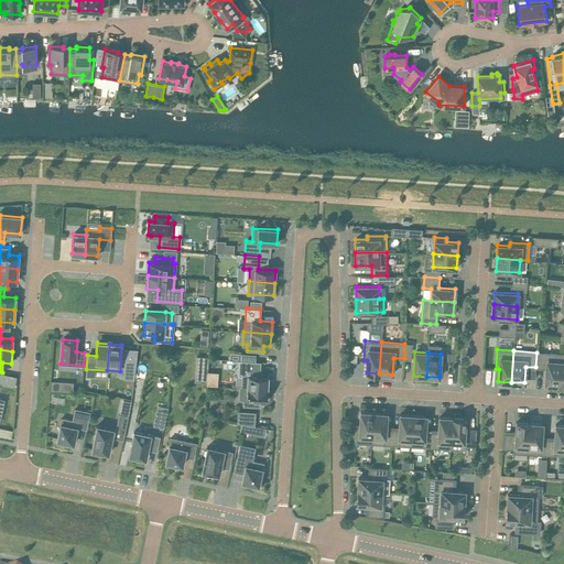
[(559,384),(560,354),(537,353),(535,367),(546,368),(545,384),(559,384)]
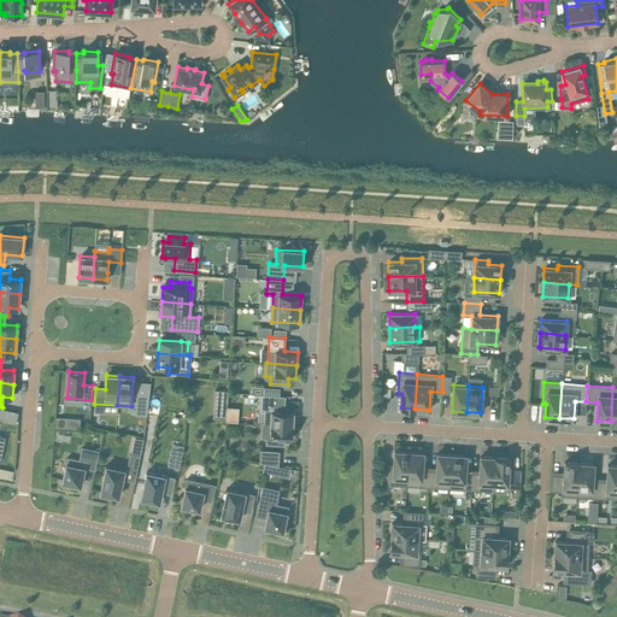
[(217,388),(216,418),(241,419),(241,406),(229,405),(230,389),(217,388)]
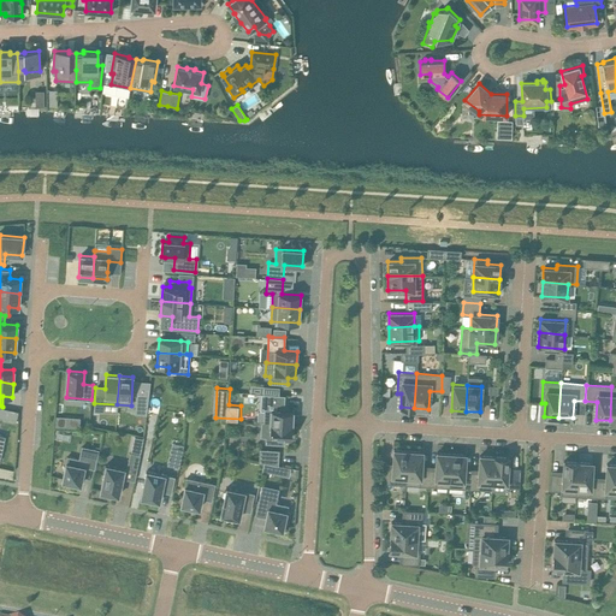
[(148,395),(137,394),(135,413),(147,414),(148,395)]
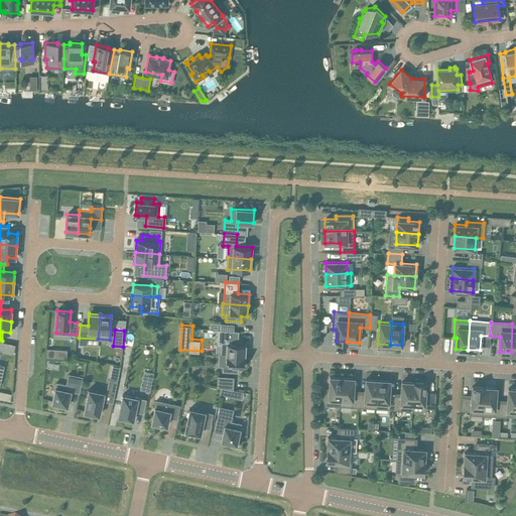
[(221,330),(219,330),(218,344),(222,344),(221,354),(245,355),(245,345),(237,344),(238,331),(233,331),(221,330)]
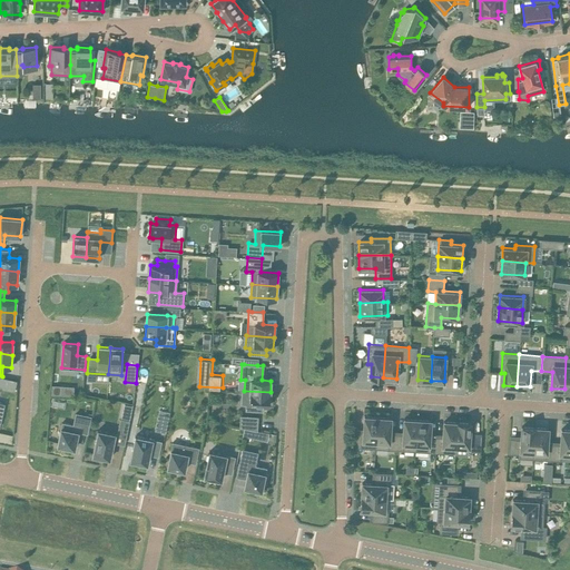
[(60,383),(52,383),(51,392),(60,393),(60,383)]
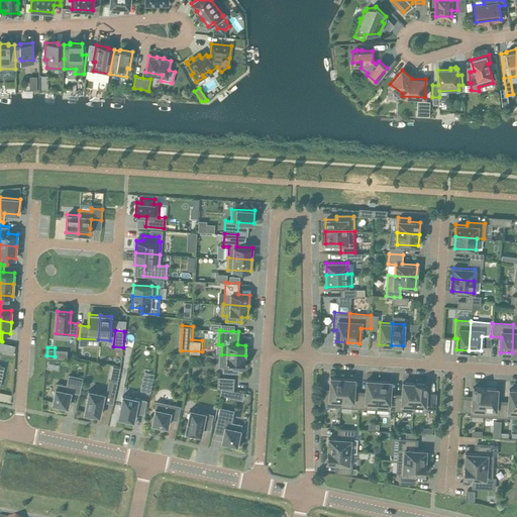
[(244,368),(245,355),(221,354),(220,354),(219,366),(223,367),(223,372),(237,373),(238,368),(244,368)]
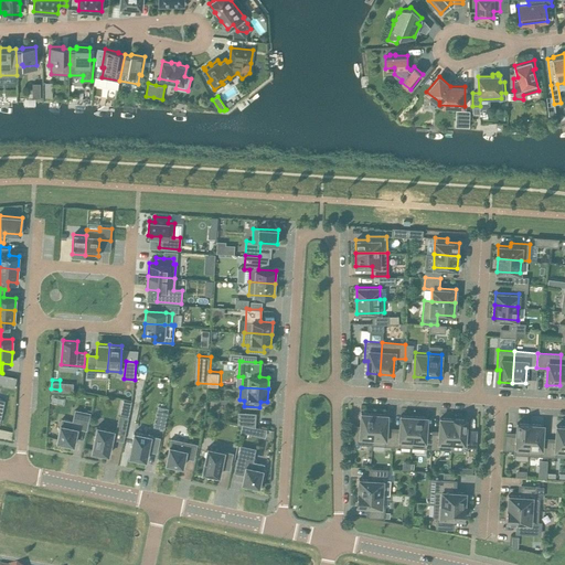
[(158,406),(153,426),(163,428),(168,408),(158,406)]
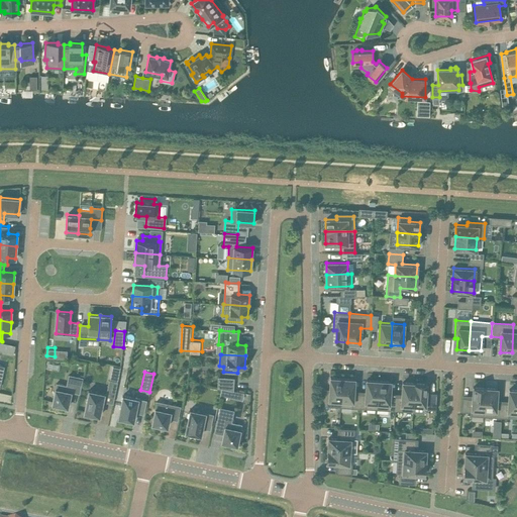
[(57,384),(53,404),(68,407),(71,392),(79,393),(82,378),(69,375),(67,386),(57,384)]
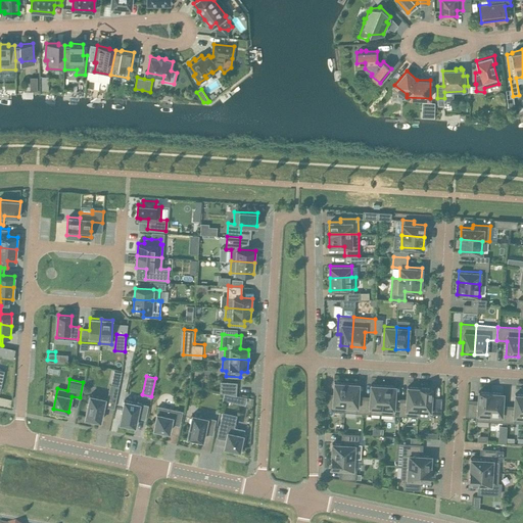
[(236,382),(221,381),(221,391),(235,394),(236,382)]
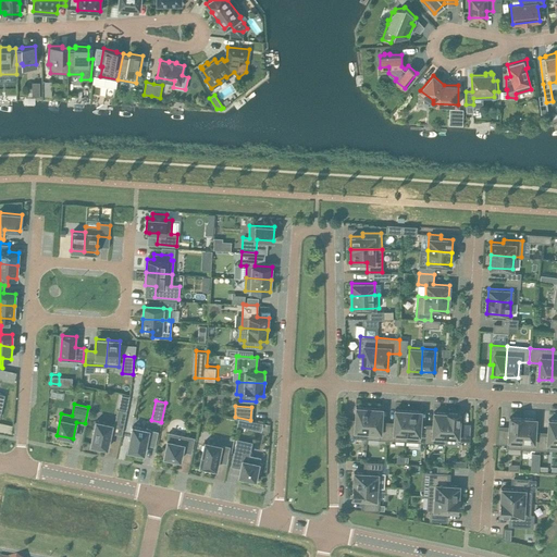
[(369,408),(356,407),(356,422),(348,421),(347,436),(367,437),(369,408)]
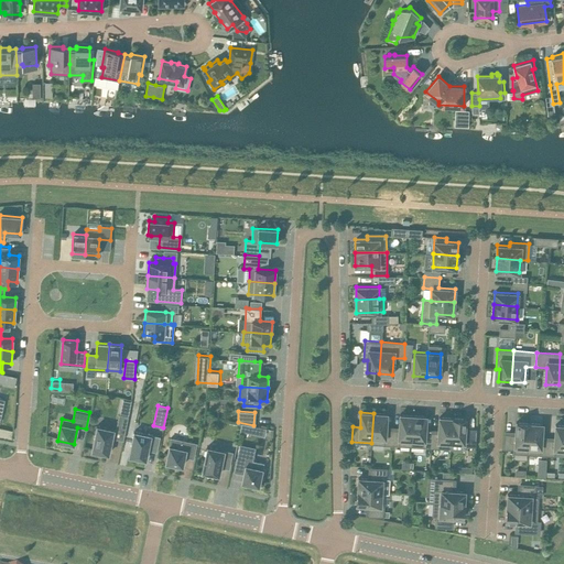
[(387,413),(373,413),(371,443),(392,444),(392,430),(386,429),(387,413)]
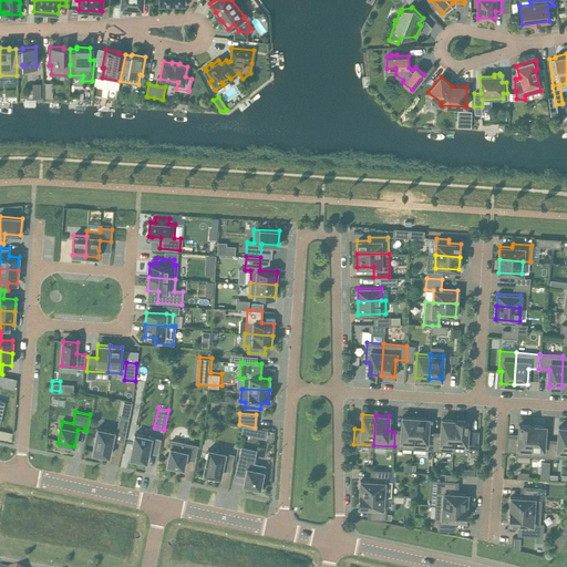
[(415,418),(402,416),(401,432),(394,432),(394,446),(413,447),(415,418)]
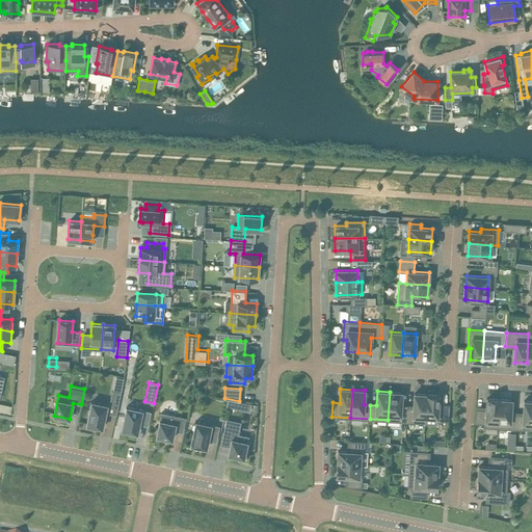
[(121,393),(112,392),(110,403),(118,404),(121,393)]
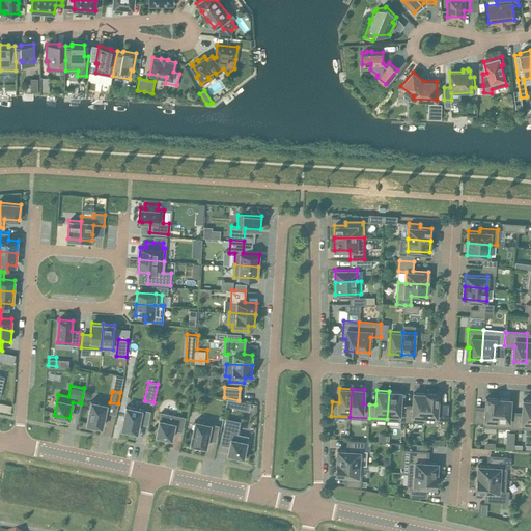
[(401,392),(389,391),(387,419),(406,421),(407,407),(400,407),(401,392)]
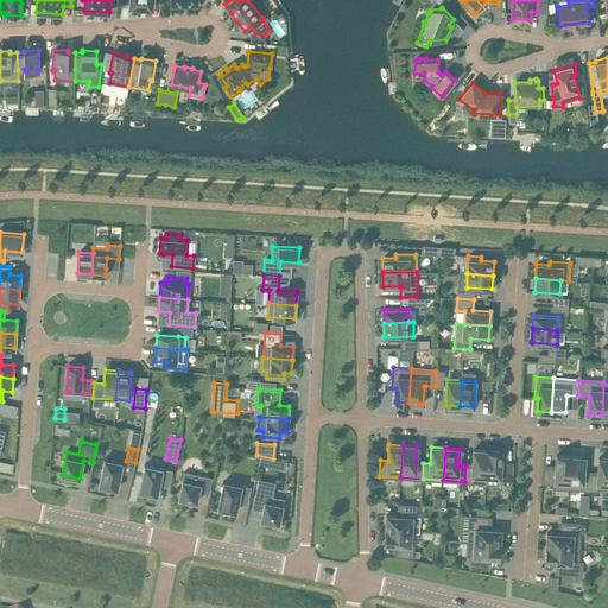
[(488,450),(474,449),(473,466),(466,466),(464,482),(472,482),(473,475),(486,476),(488,450)]
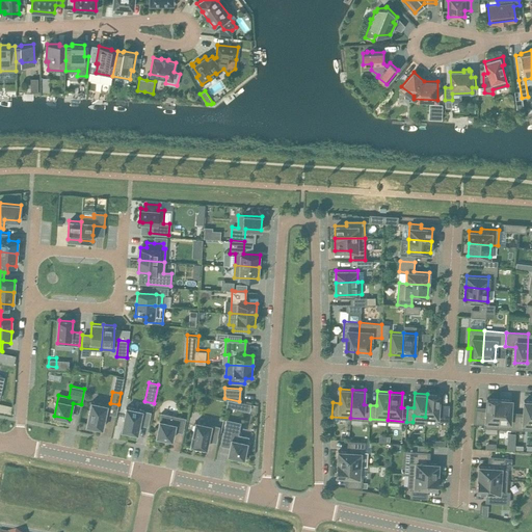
[(439,395),(427,394),(425,417),(437,417),(436,420),(448,421),(449,407),(439,406),(439,395)]
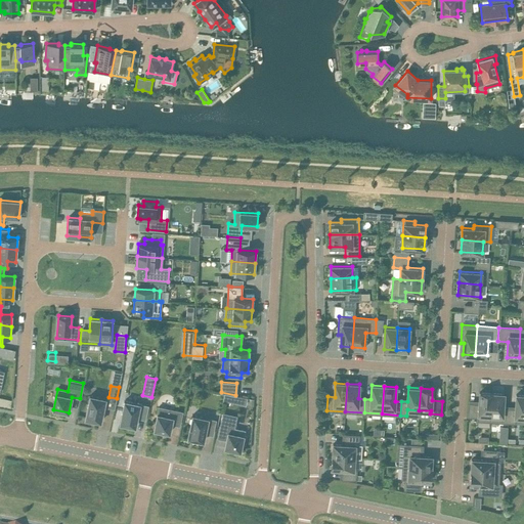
[(479,403),(469,402),(468,417),(478,417),(478,421),(490,421),(491,393),(480,392),(479,403)]
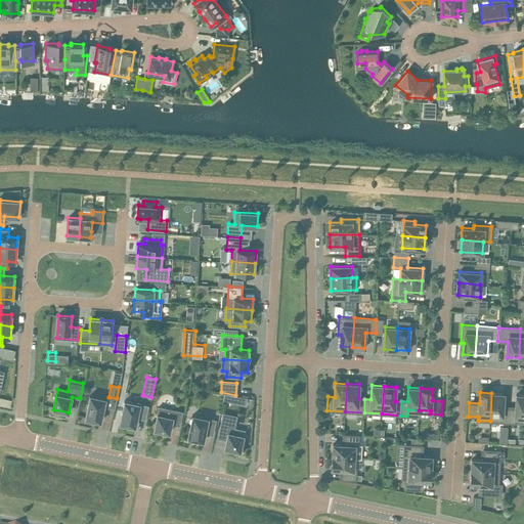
[(504,393),(491,393),(490,421),(509,423),(510,408),(503,407),(504,393)]
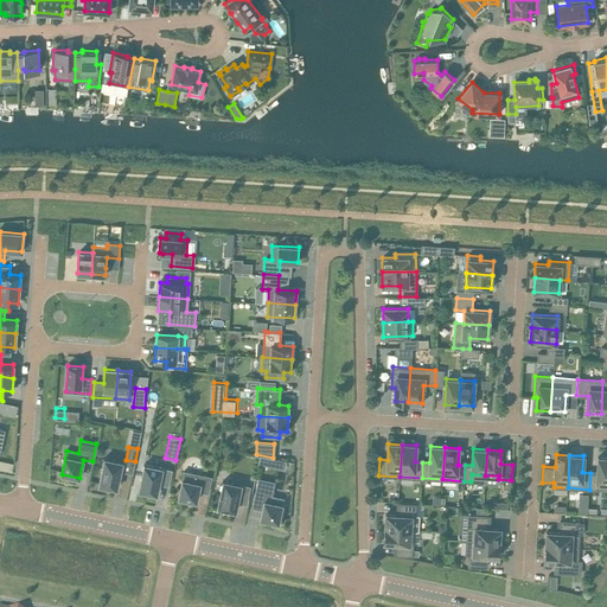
[(606,457),(598,457),(598,473),(590,473),(589,490),(596,490),(596,483),(606,483),(606,457)]
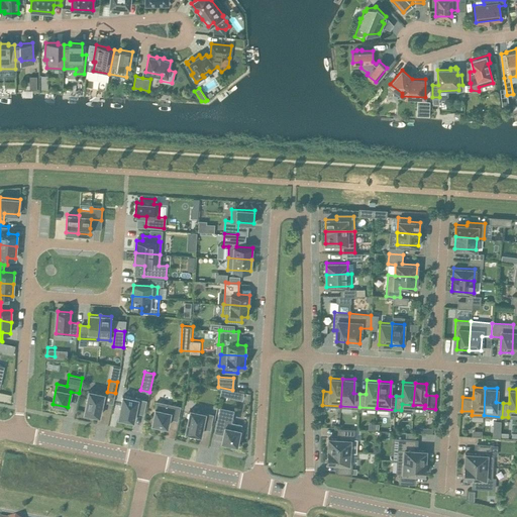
[(104,394),(89,390),(84,412),(99,416),(104,394)]
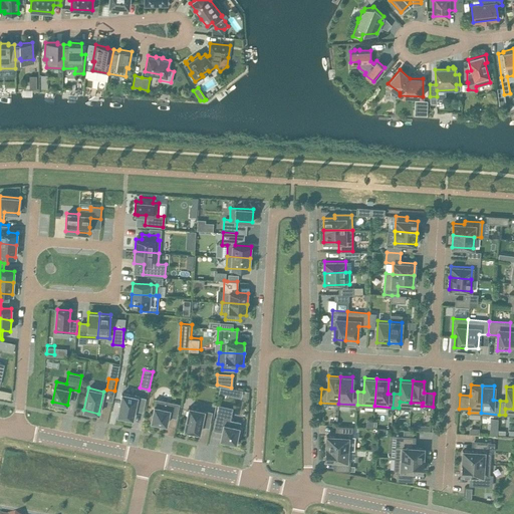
[(122,393),(117,416),(133,419),(135,410),(143,411),(146,398),(122,393)]
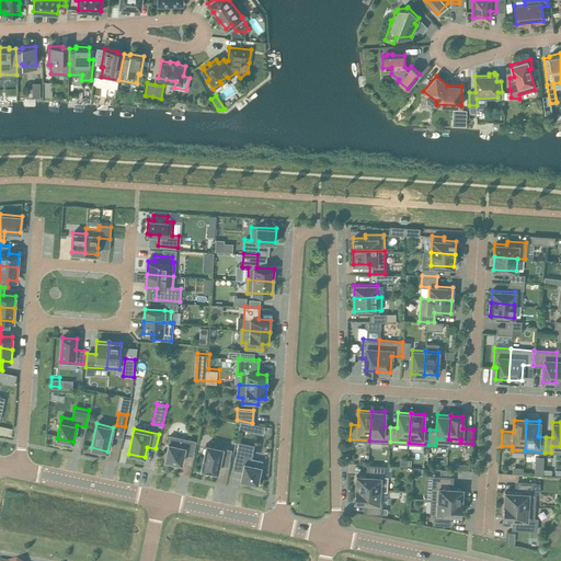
[(170,435),(164,460),(182,464),(183,454),(192,455),(195,441),(170,435)]
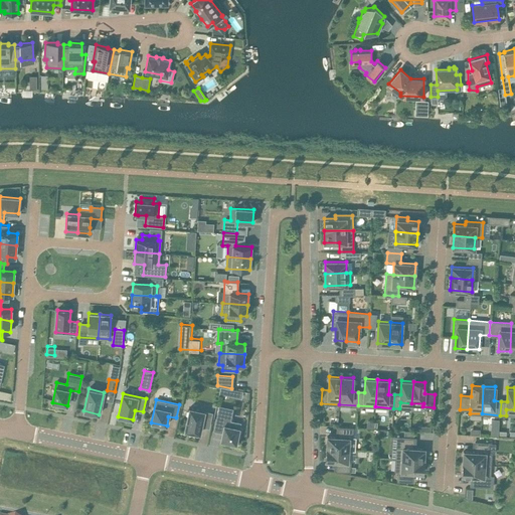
[(219,406),(216,419),(224,420),(220,440),(236,444),(240,422),(230,420),(232,408),(219,406)]
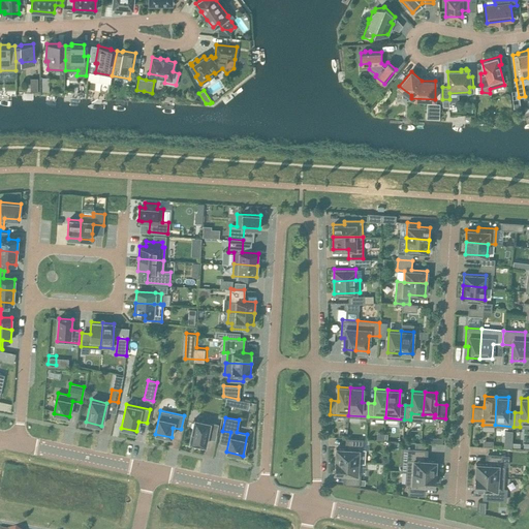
[(195,419),(191,442),(207,445),(209,435),(216,437),(219,425),(195,419)]
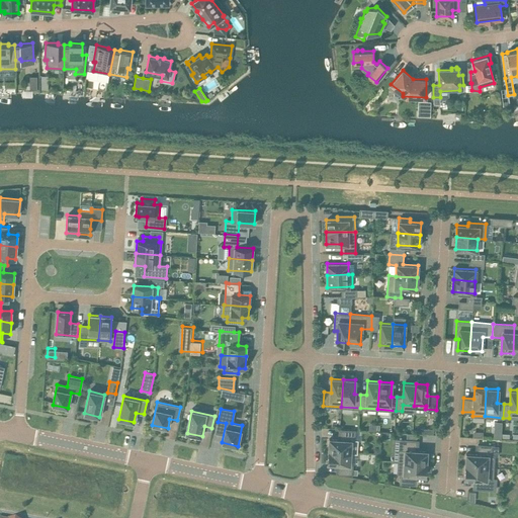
[(503,437),(503,420),(495,420),(495,437),(503,437)]
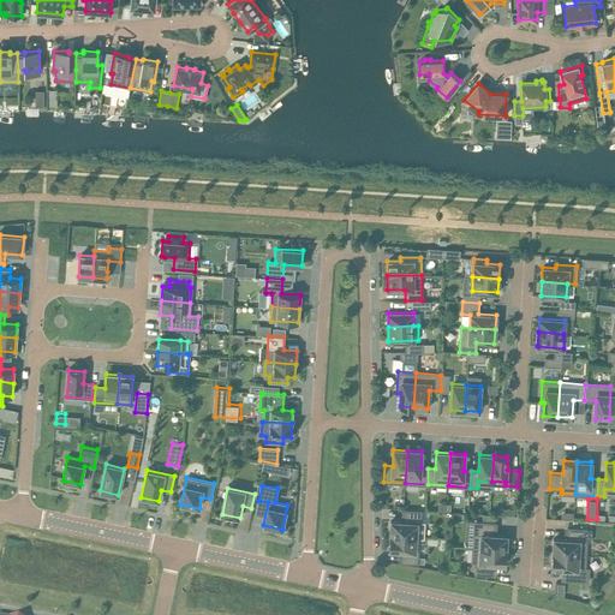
[(404,521),(392,521),(390,535),(416,537),(417,523),(421,524),(421,511),(405,511),(404,521)]
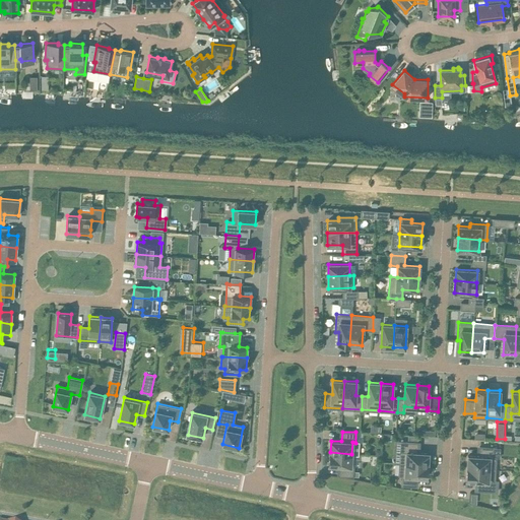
[(417,442),(404,441),(403,451),(400,451),(399,463),(428,465),(429,453),(417,452),(417,442)]
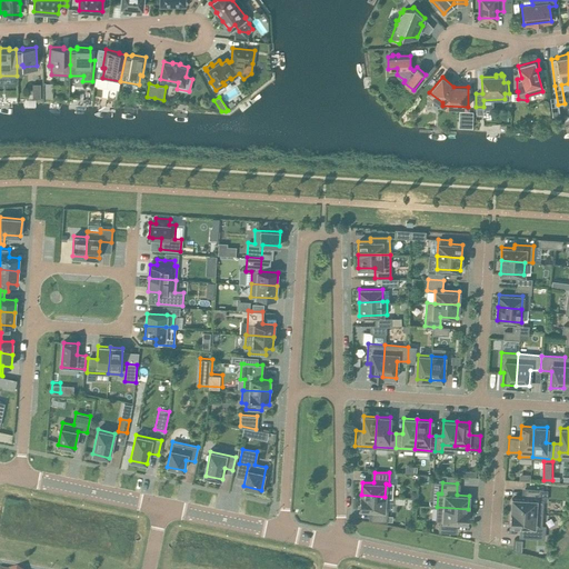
[(525,499),(512,499),(511,511),(542,513),(542,500),(539,500),(540,489),(525,488),(525,499)]
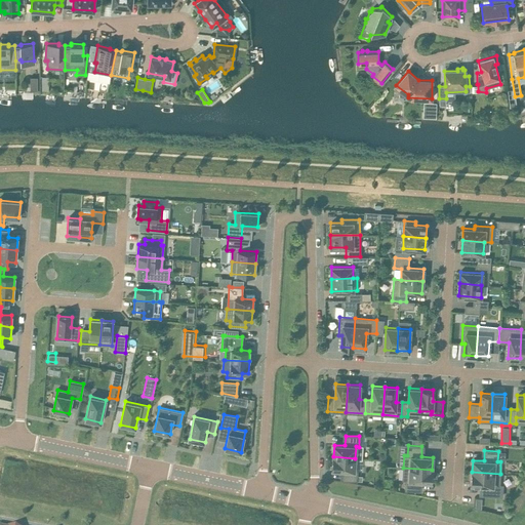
[(355,458),(333,456),(332,469),(344,470),(342,480),(357,481),(357,470),(354,470),(355,458)]
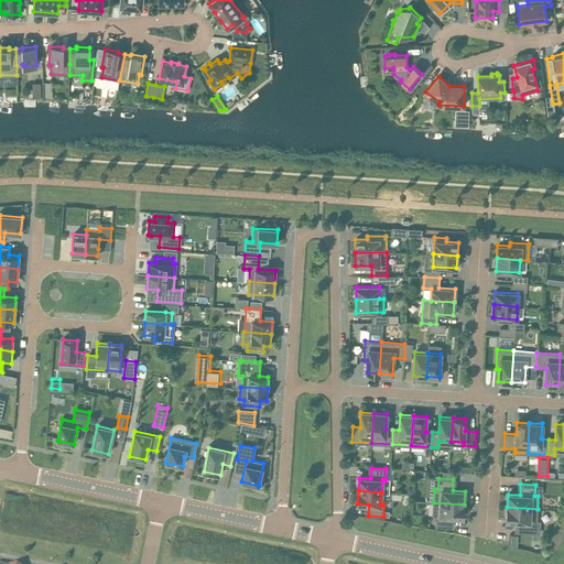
[(464,505),(433,502),(433,516),(436,516),(435,527),(451,528),(451,517),(463,518),(464,505)]
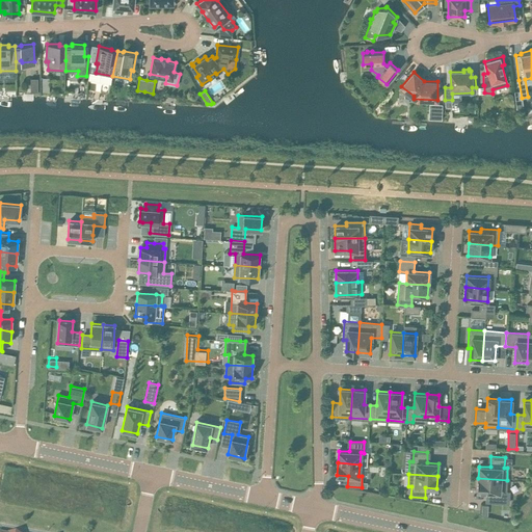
[(507,480),(478,478),(477,490),(488,491),(488,502),(502,503),(503,493),(506,493),(507,480)]
